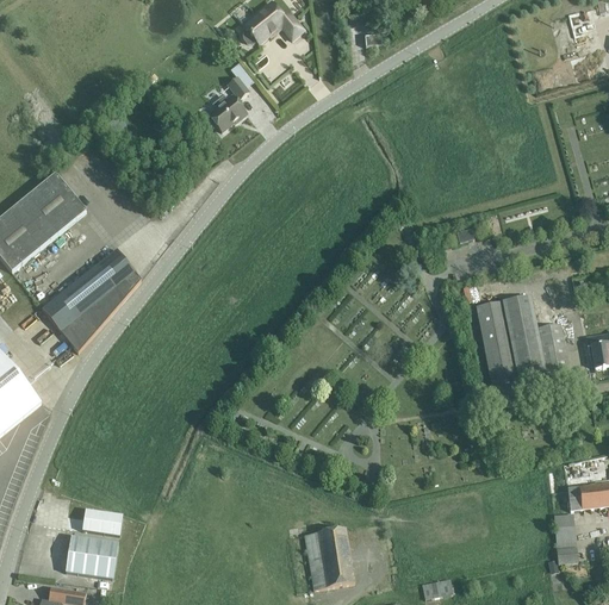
[(285,19),(272,2),(254,17),(253,14),(244,22),(246,23),(243,25),(246,27),(244,29),(243,31),(242,33),(242,36),(242,37),(246,41),(248,42),(249,43),(253,42),(254,42),(255,39),(258,43),(279,25),(291,38),(303,29),(291,14),(285,19)]
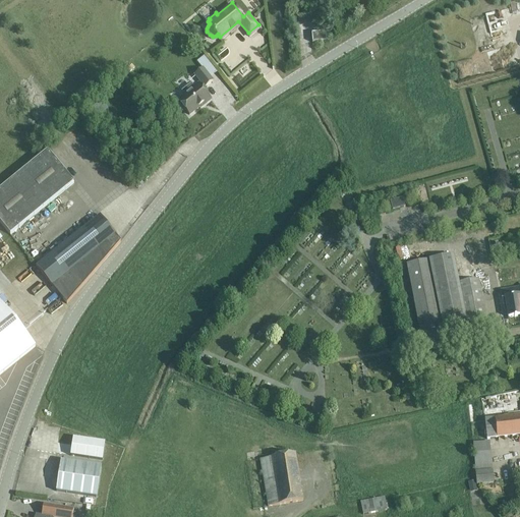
[(310,30),(311,39),(326,38),(325,29),(310,30)]
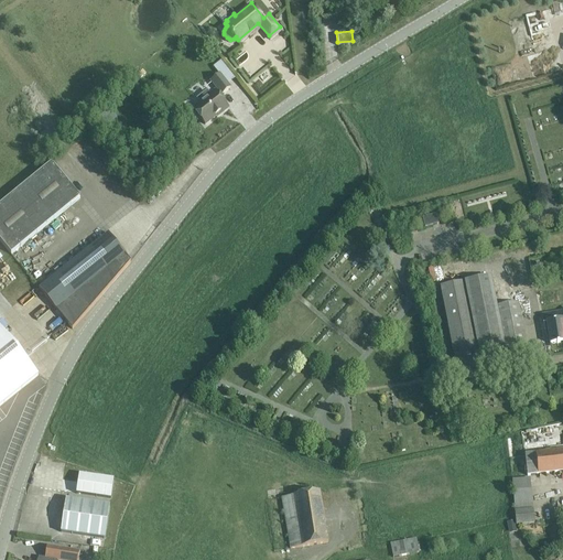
[(201,99),(192,106),(204,120),(226,103),(218,93),(228,84),(218,71),(210,77),(217,86),(210,92),(206,86),(196,94),(201,99)]
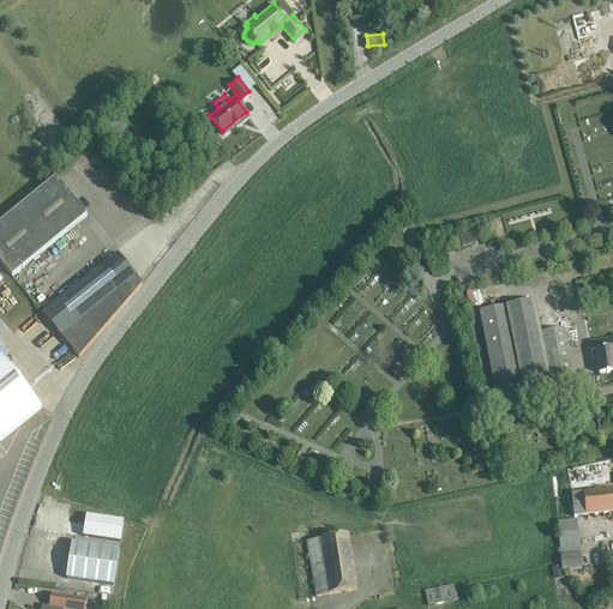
[(101,125),(110,137),(125,124),(115,112),(101,125)]
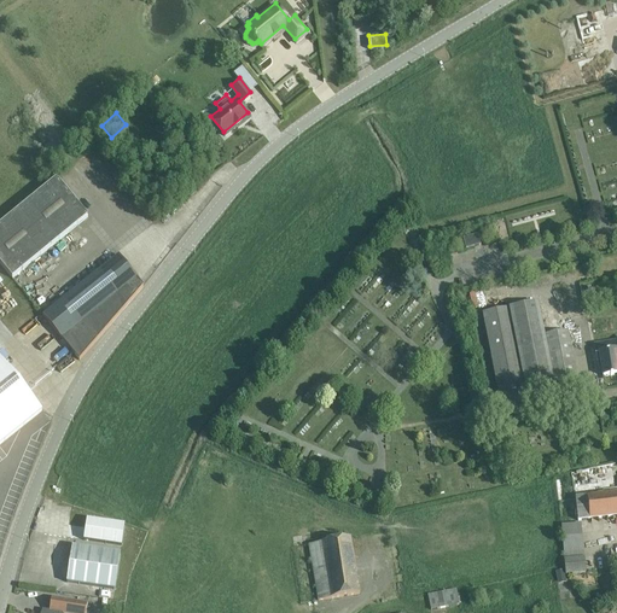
[(54,174),(0,219),(0,261),(11,274),(86,212),(54,174)]
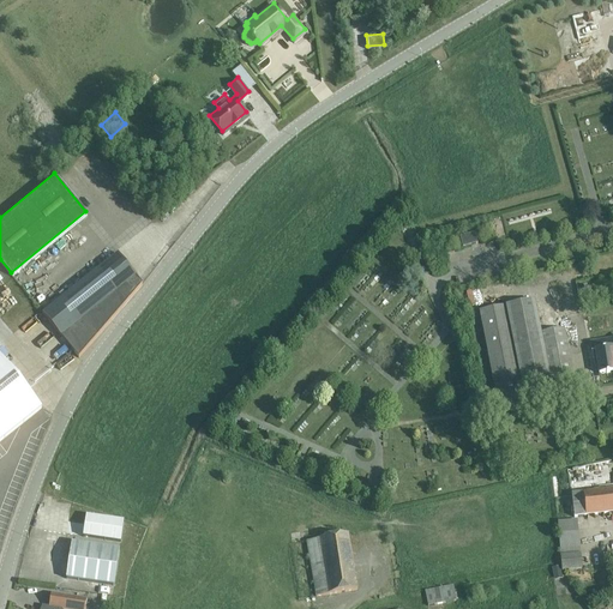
[(462,243),(478,239),(474,229),(460,233),(462,243)]
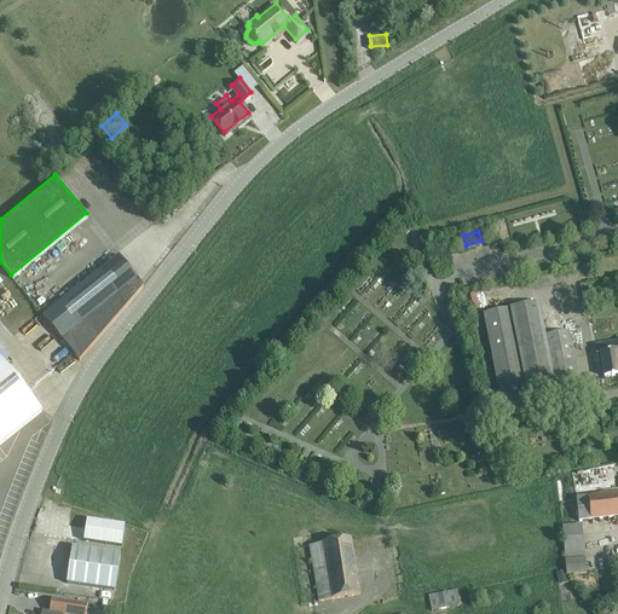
[(117,252),(41,313),(78,357),(142,282),(117,252)]
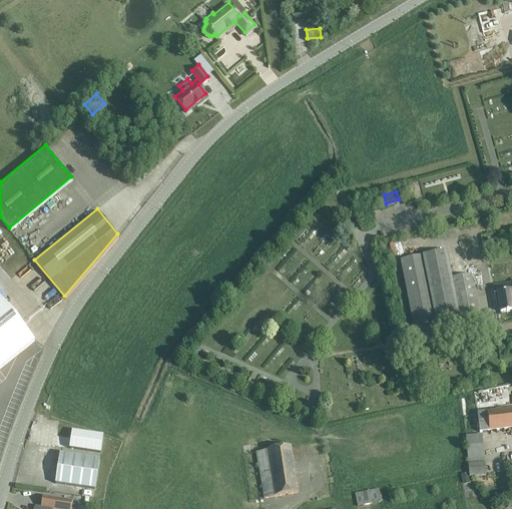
[(0,257),(11,248),(7,243),(0,247),(0,257)]
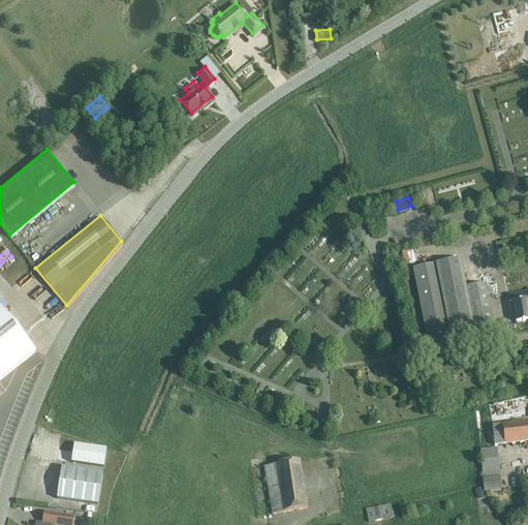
[(495,329),(489,302),(485,280),(464,284),(459,256),(412,265),(426,329),(472,320),(474,333),(495,329)]
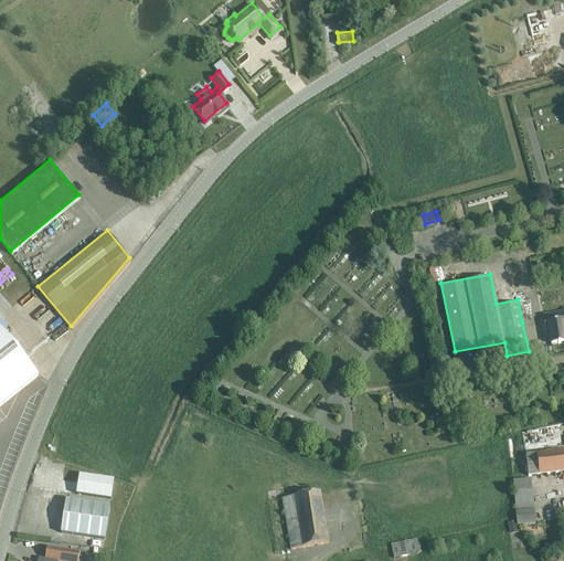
[(563,330),(563,323),(563,321),(563,306),(561,308),(542,311),(544,327),(547,327),(550,340),(563,338),(563,330)]
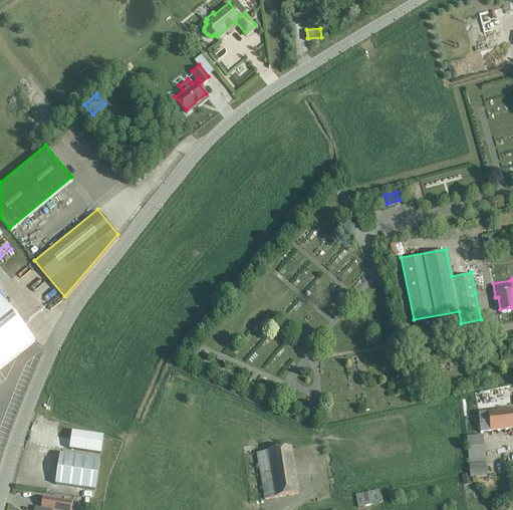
[(0,364),(33,338),(0,295),(0,364)]
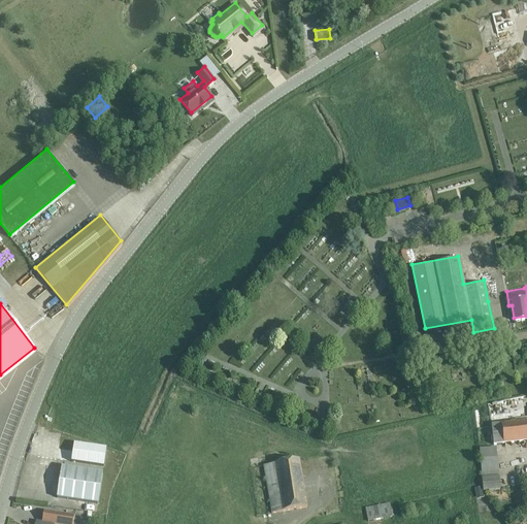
[(275,327),(263,336),(272,348),(284,338),(275,327)]
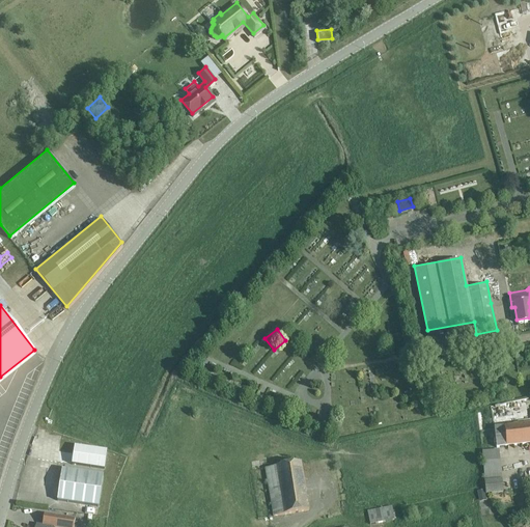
[(529,407),(529,410),(529,420),(493,425),(496,444),(529,439),(529,407)]
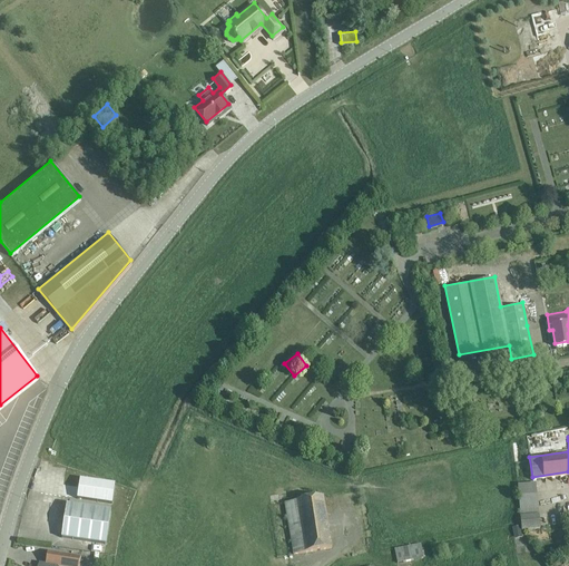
[(110,500),(114,481),(79,476),(78,482),(76,495),(110,500)]
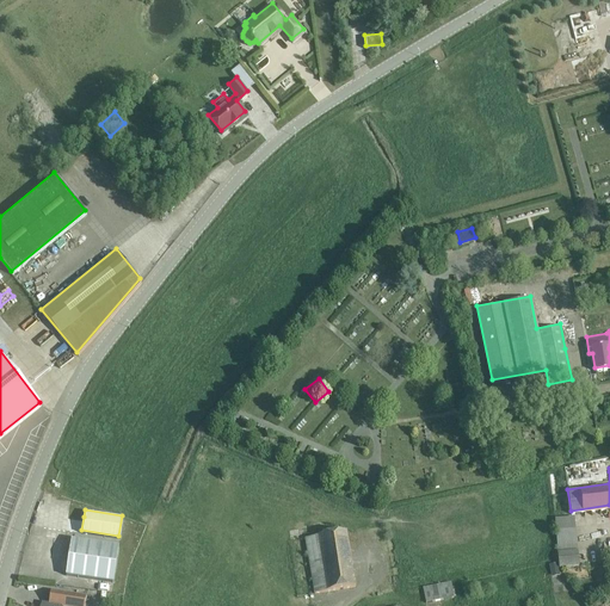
[(573,513),(554,515),(559,564),(578,562),(575,546),(573,513)]
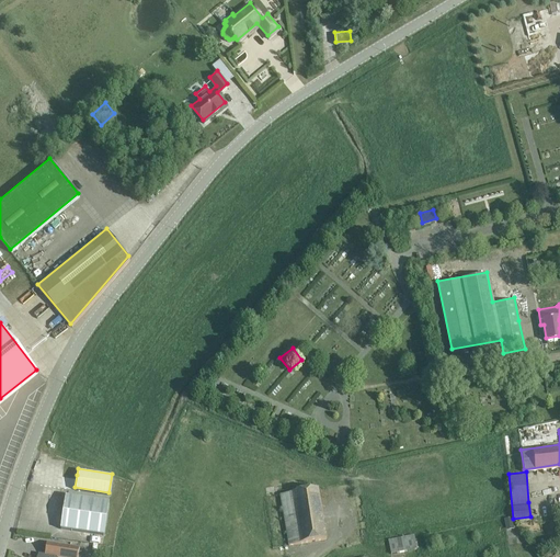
[(280,490),(288,542),(326,535),(317,485),(280,490)]
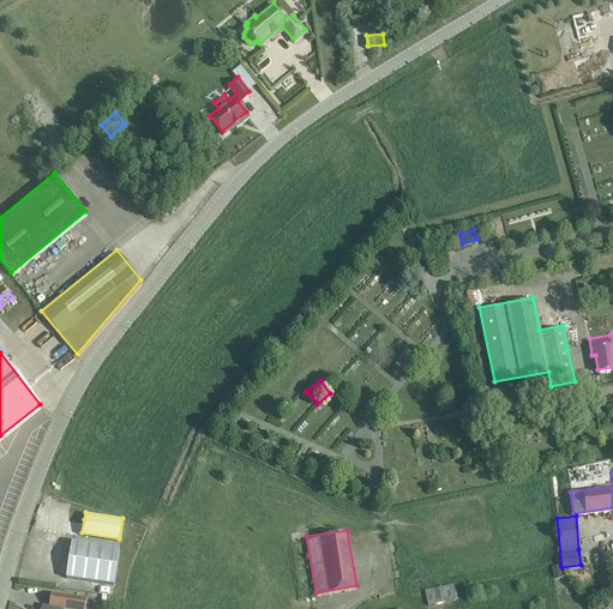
[(65,574),(113,582),(118,547),(71,540),(65,574)]
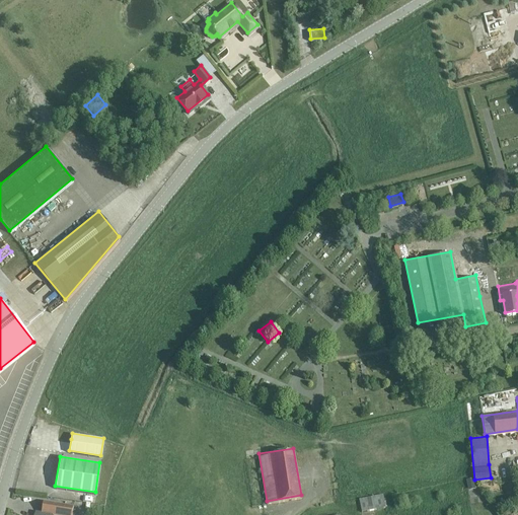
[(359,497),(361,509),(385,505),(383,493),(359,497)]
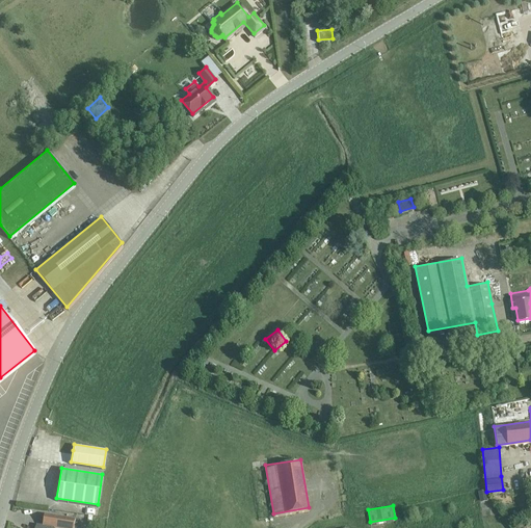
[(51,527),(52,525),(72,527),(74,517),(43,511),(42,523),(35,522),(33,527),(51,527)]
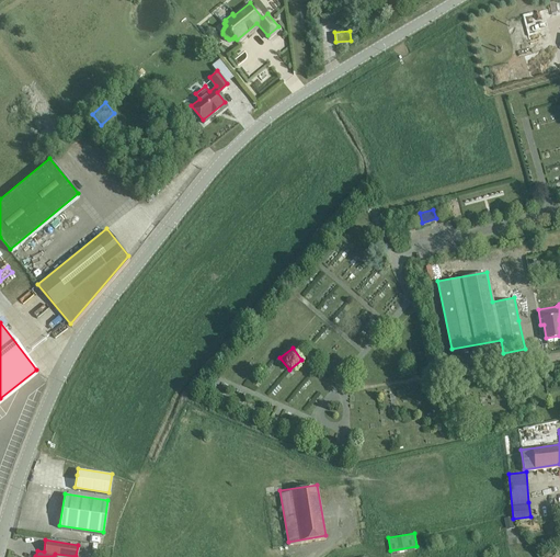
All buildings are outlined.
